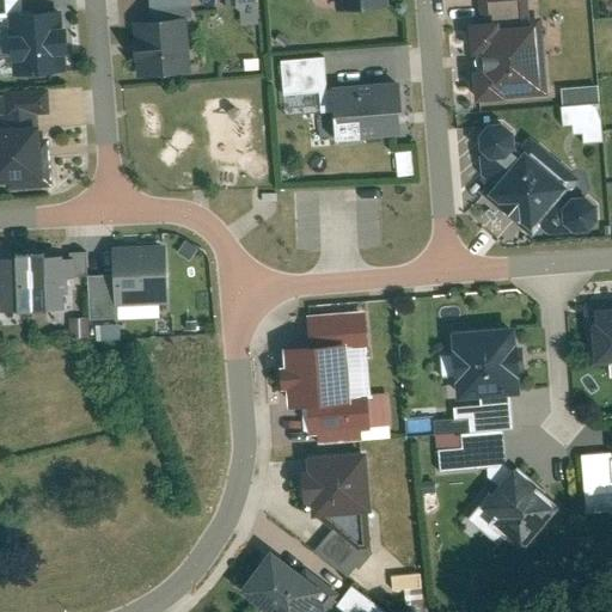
[(68,69),(63,6),(26,8),(25,0),(0,0),(0,16),(11,16),(16,74),(68,69)]
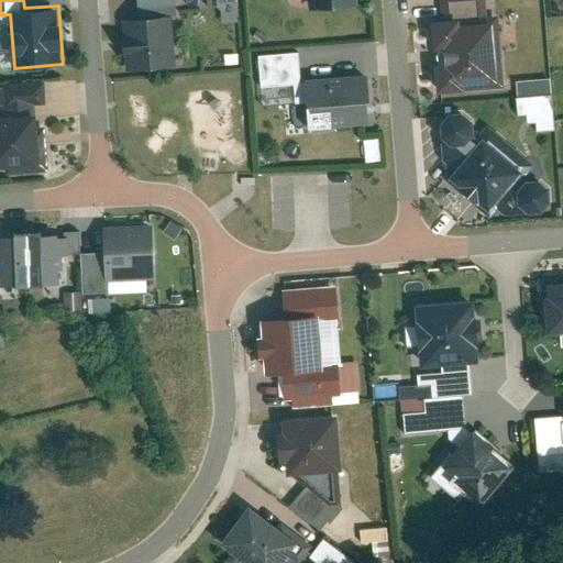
[(129,70),(176,66),(172,19),(177,18),(175,0),(140,0),(142,17),(123,19),(129,70)]
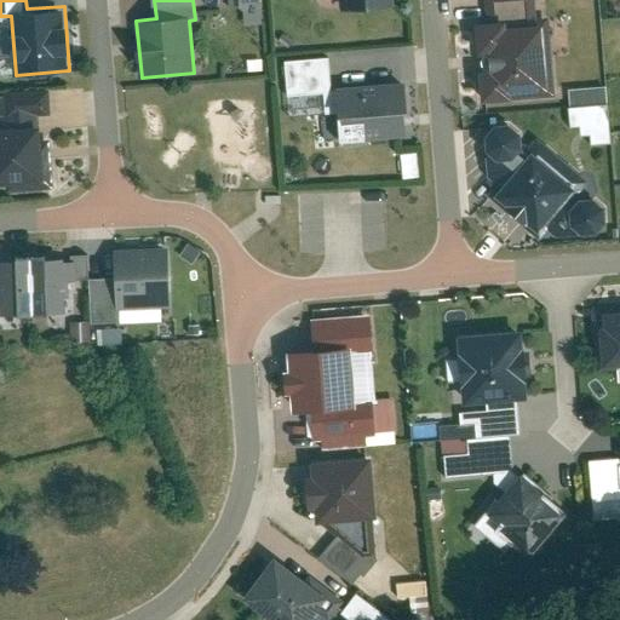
[(235,0),(237,23),(258,22),(257,0),(235,0)]
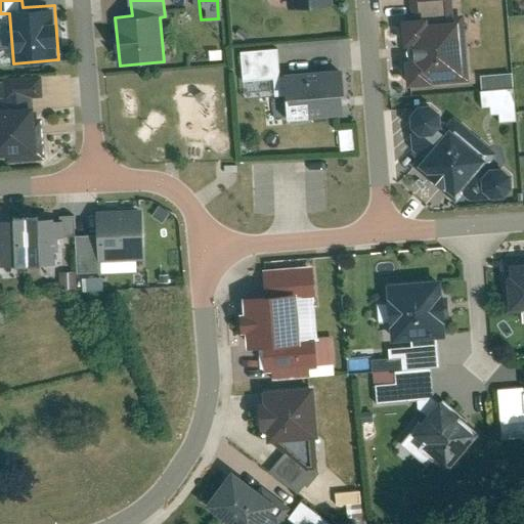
[(290,0),(291,8),(335,5),(334,0),(290,0)]
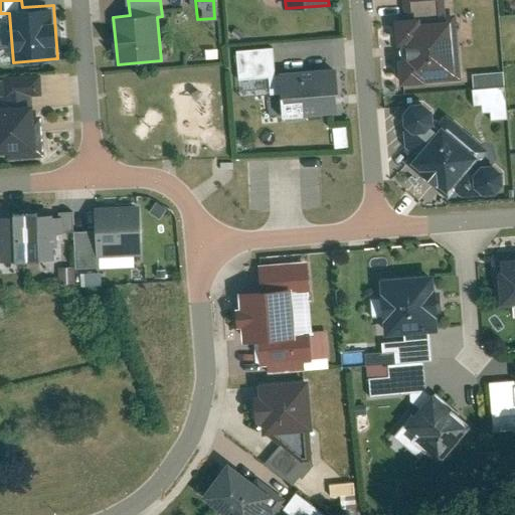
[(425,79),(460,76),(456,18),(423,20),(422,17),(395,19),(400,87),(426,84),(425,79)]
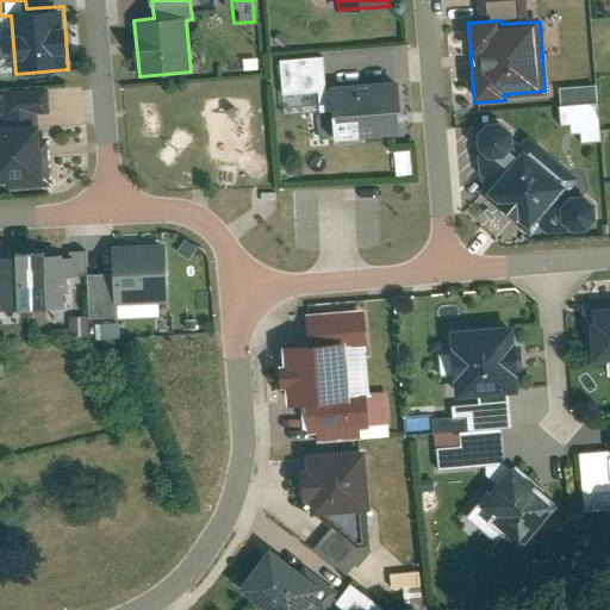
[(400,135),(398,80),(331,85),(327,54),(282,57),(285,93),(319,91),(321,110),(332,109),(335,138),(400,135)]
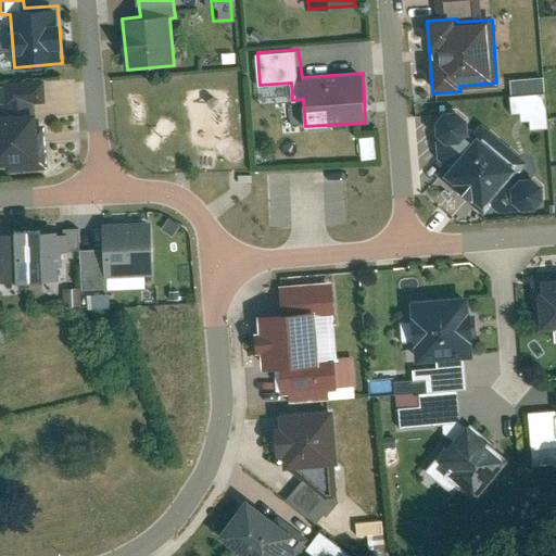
[(540,76),(507,77),(508,118),(525,118),(525,127),(543,127),(540,76)]
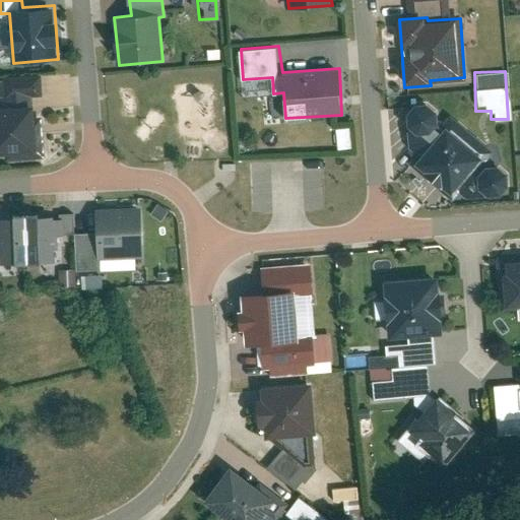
[(43,95),(41,72),(3,75),(4,78),(0,78),(0,155),(6,155),(7,160),(47,157),(44,122),(37,123),(35,96),(43,95)]
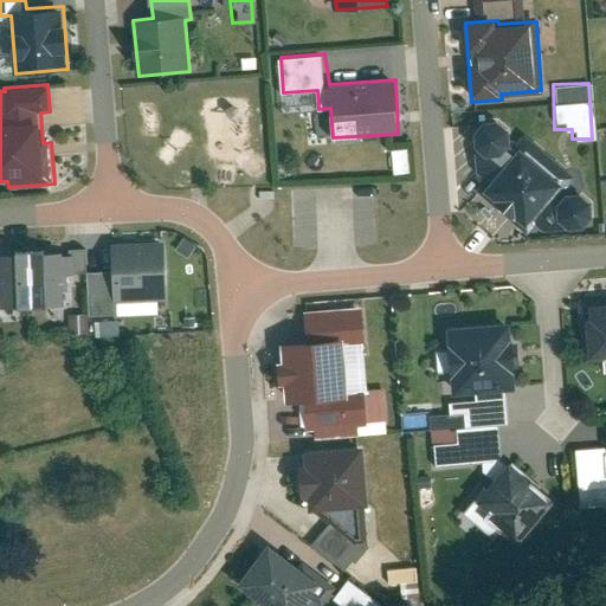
[(483,192),(527,232),(552,200),(558,205),(559,219),(568,227),(586,226),(593,217),(592,204),(582,194),(566,195),(562,192),(577,179),(527,137),(516,154),(509,149),(511,144),(510,130),(500,121),(485,123),(477,133),(478,149),(489,159),(492,158),(504,168),(483,192)]
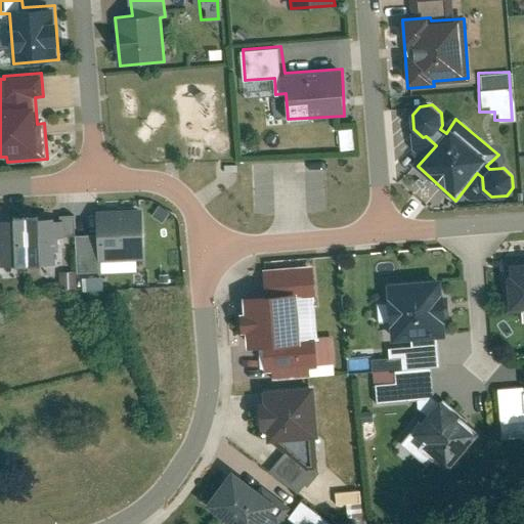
[(147,269),(144,205),(97,207),(98,234),(79,235),(80,272),(147,269)]
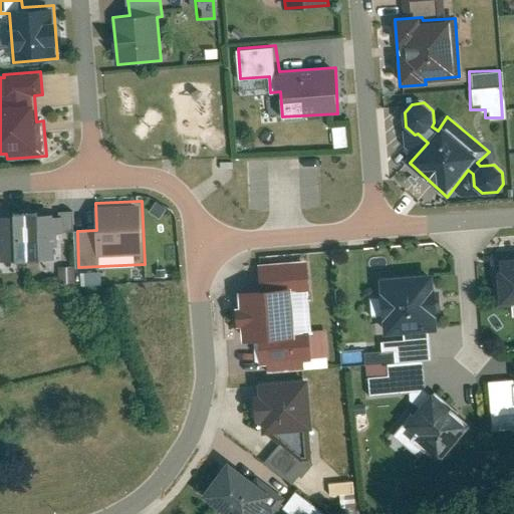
[(75,233),(74,209),(0,212),(0,247),(1,247),(2,261),(54,259),(54,246),(59,245),(59,234),(75,233)]
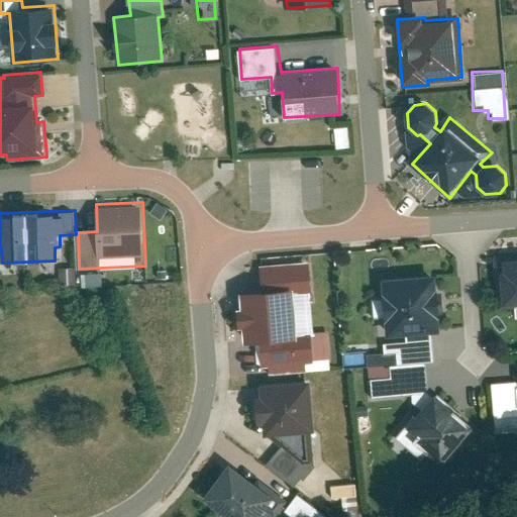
[(516,256),(492,259),(496,310),(516,308),(516,256)]
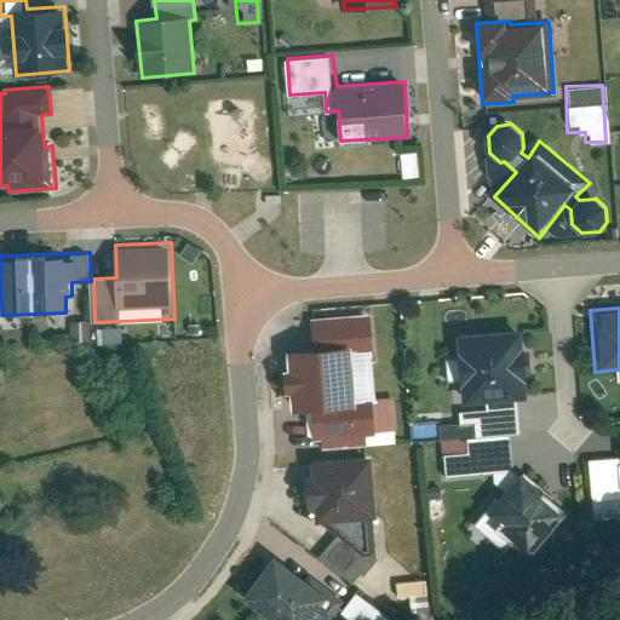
[(355,411),(349,354),(371,352),(368,317),(310,322),(314,352),(286,355),(292,417),(355,411)]
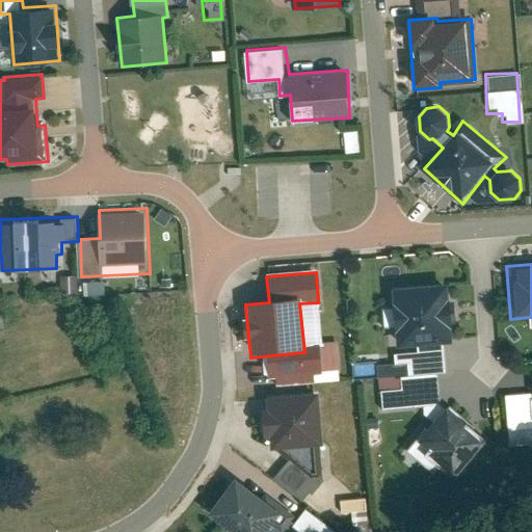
[(395,349),(451,345),(447,287),(391,291),(395,349)]
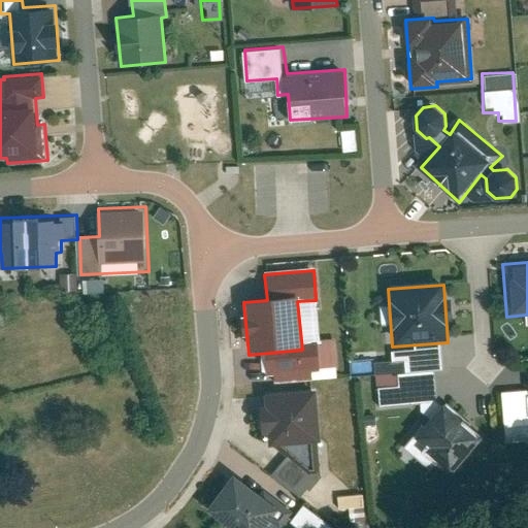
[(264,354),(266,377),(319,373),(317,350),(264,354)]
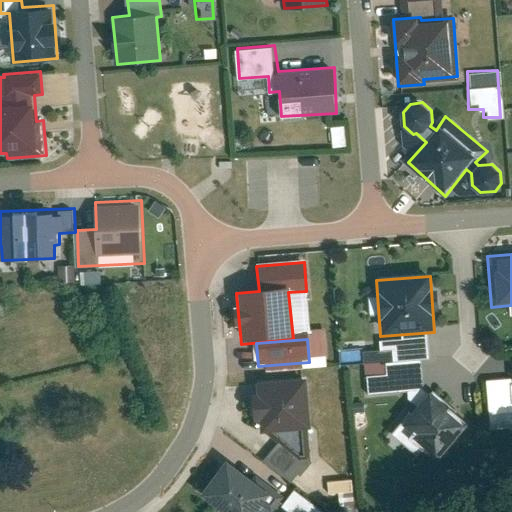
[(421,361),(363,365),(365,397),(424,392),(421,361)]
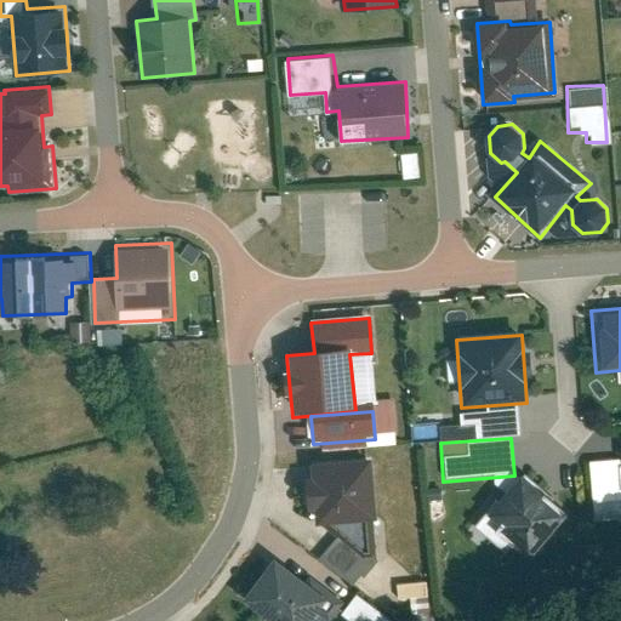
[(620,460),(588,463),(592,507),(620,503),(620,460)]
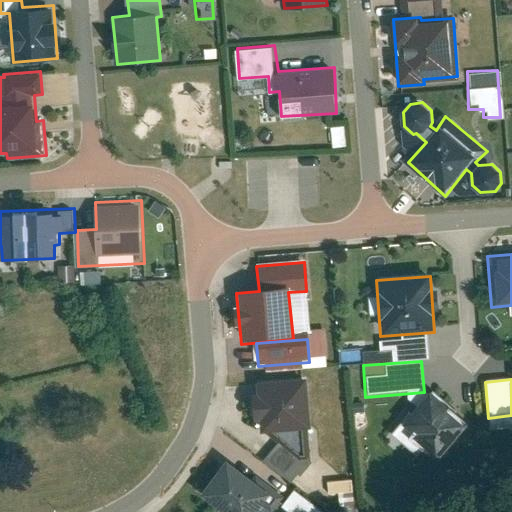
[(307,432),(310,432),(306,381),(257,384),(258,397),(251,397),(253,423),(260,423),(261,435),(268,435),(302,461),(309,460),(307,432)]
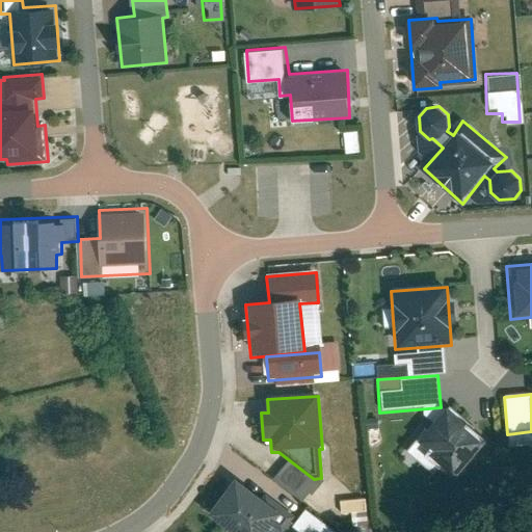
[(426,455),(454,480),(487,443),(449,408),(418,443),(428,452),(426,455)]
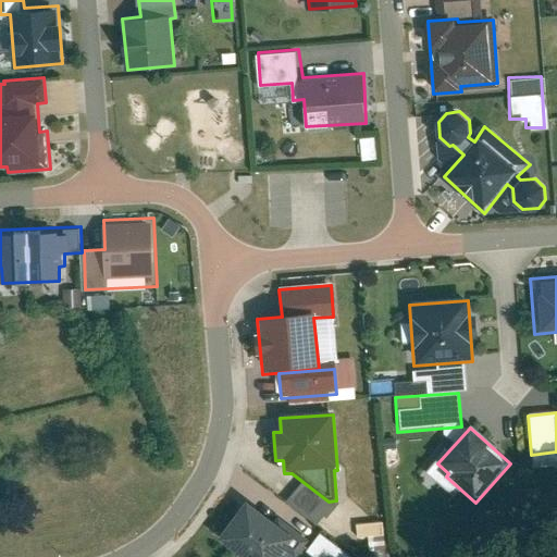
[(301,482),(286,502),(317,527),(333,506),(301,482)]
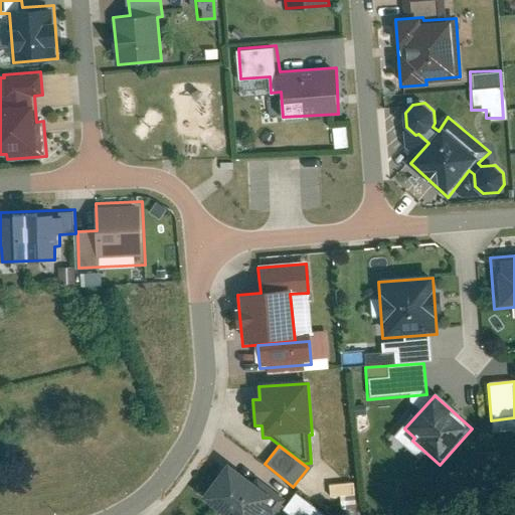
[(270,490),(265,496),(225,467),(199,501),(217,514),(258,514),(262,510),(268,514),(274,514),(285,502),(270,490)]
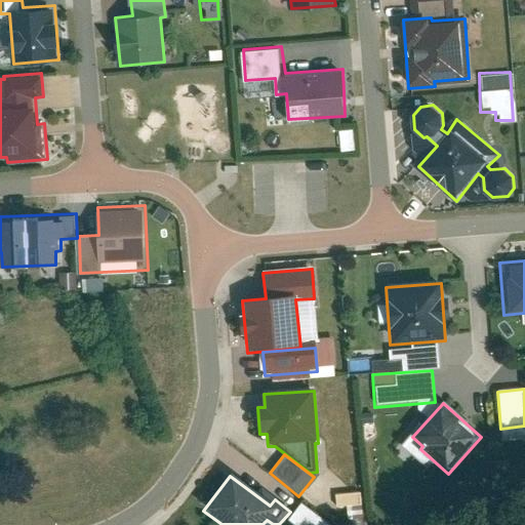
[(359,493),(334,495),(336,509),(361,507),(359,493)]
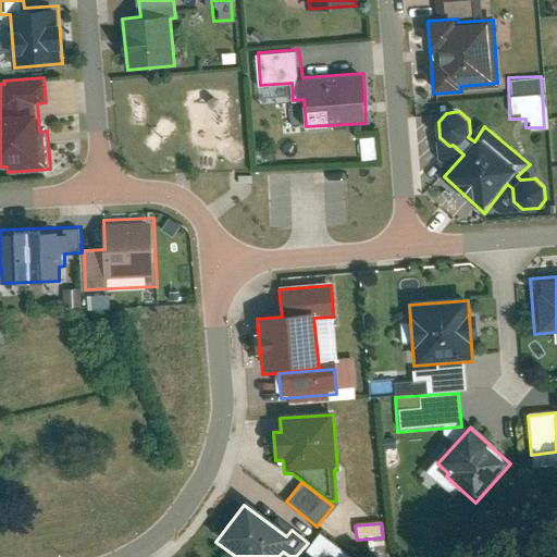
[(306,556),(354,556),(319,530),(301,553),(306,556)]
